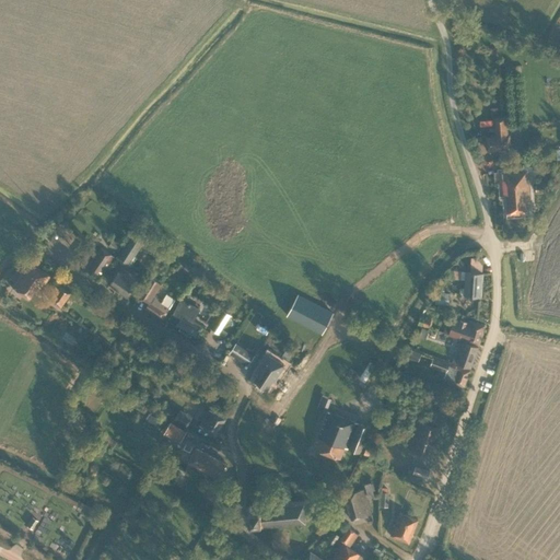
[(496,136),(487,136),(488,150),(510,148),(510,135),(508,135),(506,116),(494,116),(496,136)]
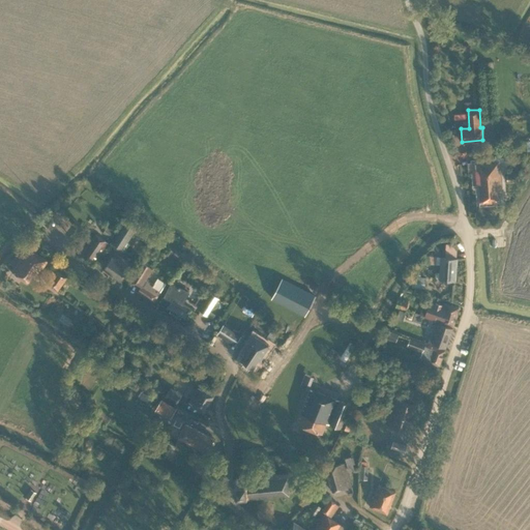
[(502,189),(500,160),(475,163),(477,183),(479,183),(480,200),(500,199),(499,189),(502,189)]
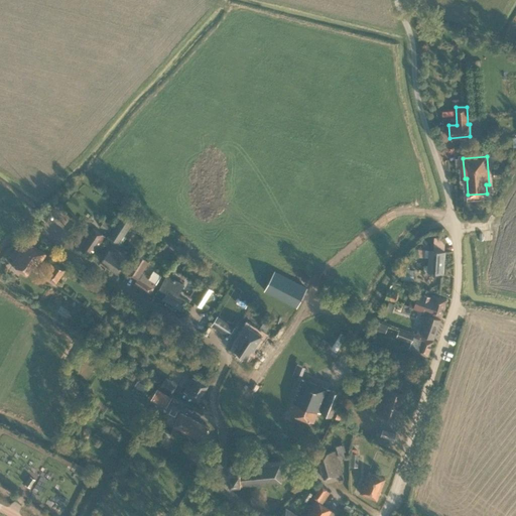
[(493,168),(494,177),(503,176),(502,167),(493,168)]
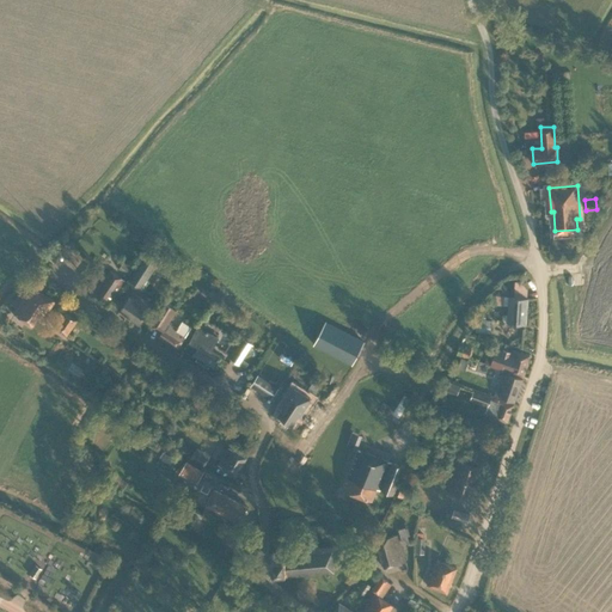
[(163,256),(150,248),(129,280),(142,288),(163,256)]
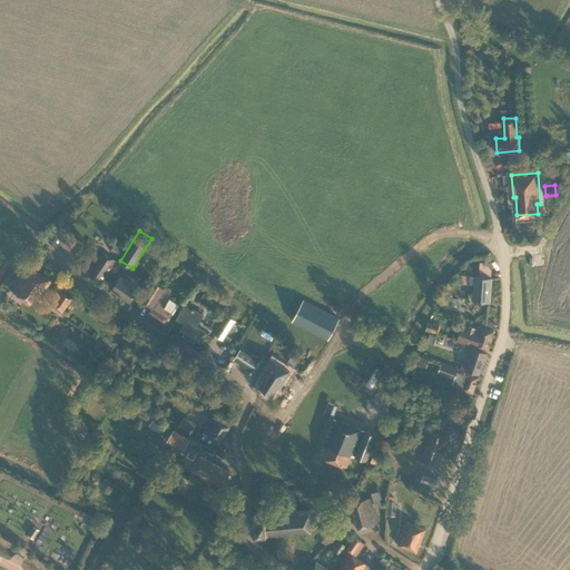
[(111,249),(120,256),(125,249),(116,244),(111,249)]
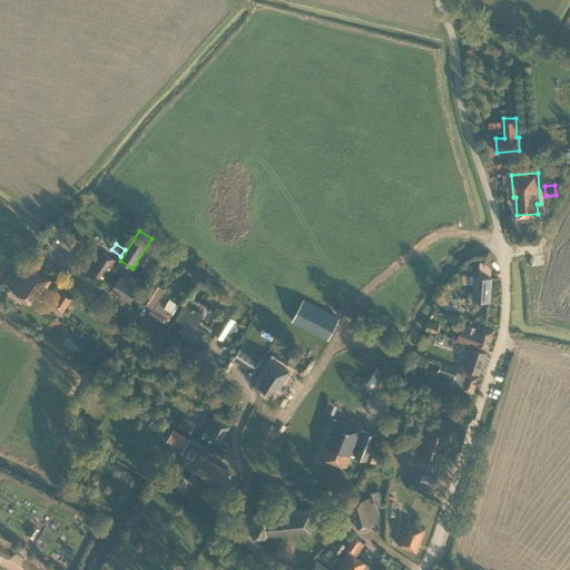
[(101,276),(105,277),(116,261),(102,251),(94,265),(90,263),(85,271),(98,281),(101,276)]
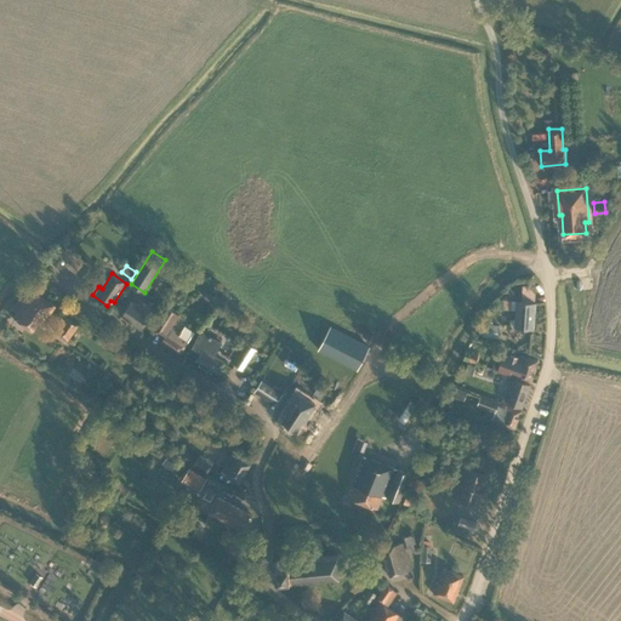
[(47,313),(50,314),(55,306),(32,290),(20,307),(21,308),(13,318),(32,330),(41,317),(44,319),(47,313)]
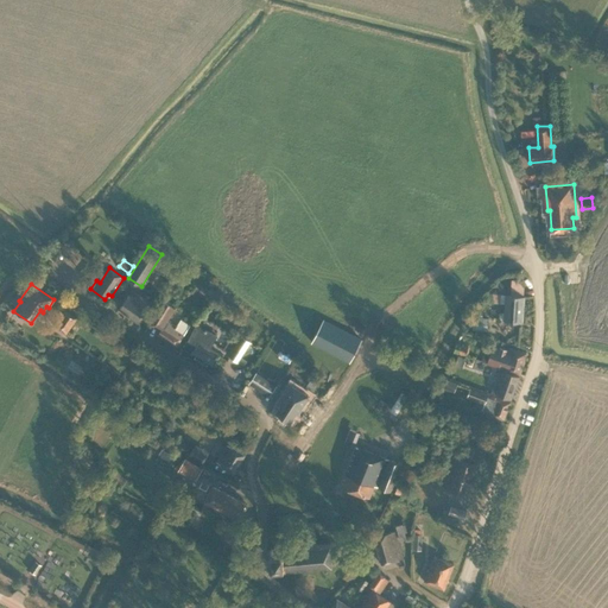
[(524,296),(524,286),(511,285),(511,295),(506,293),(505,320),(523,322),(525,296),(524,296)]
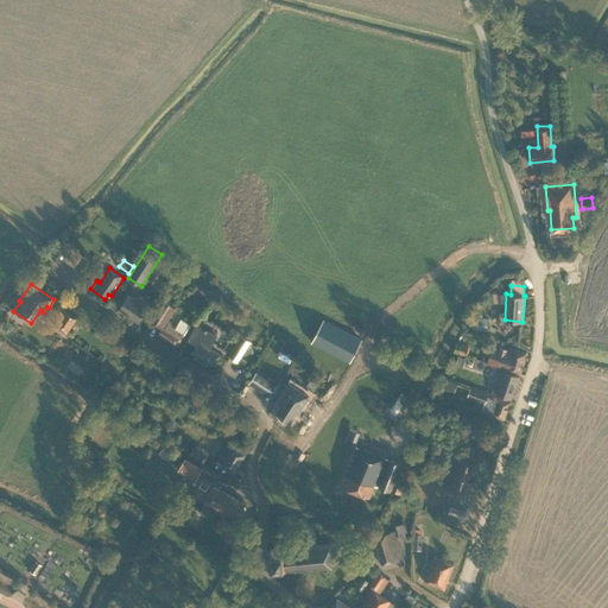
[(151,302),(132,289),(119,309),(138,322),(151,302)]
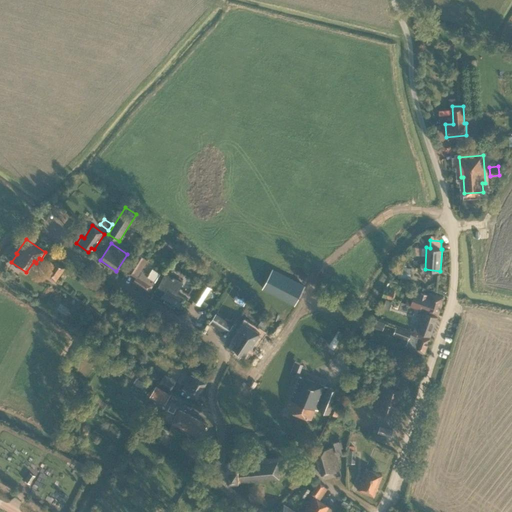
[(148,260),(140,254),(127,273),(135,278),(133,282),(149,292),(161,273),(153,268),(148,275),(141,270),(148,260)]
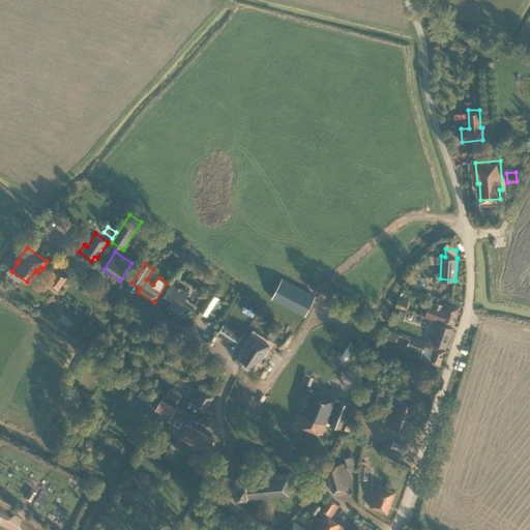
[(66,276),(56,269),(47,284),(57,290),(66,276)]
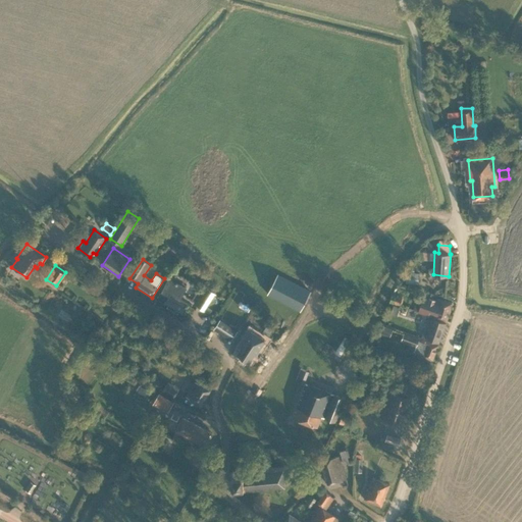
[(301,310),(311,292),(271,270),(261,290),(301,310)]
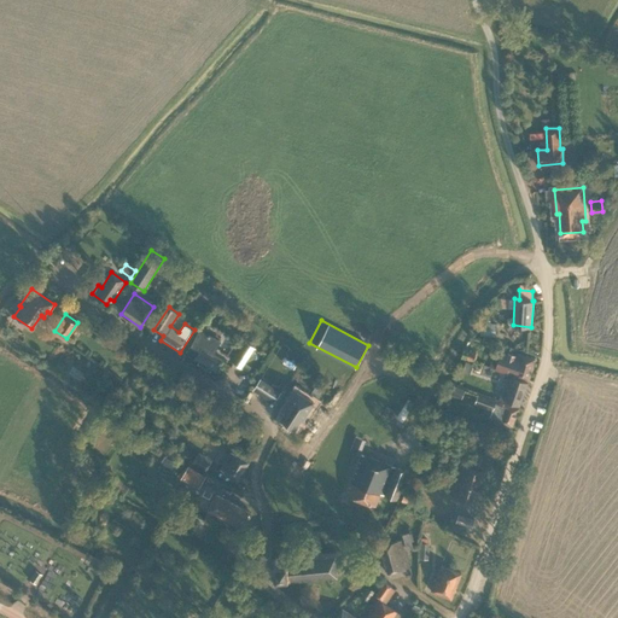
[(481,334),(496,336),(497,322),(481,321),(481,334)]
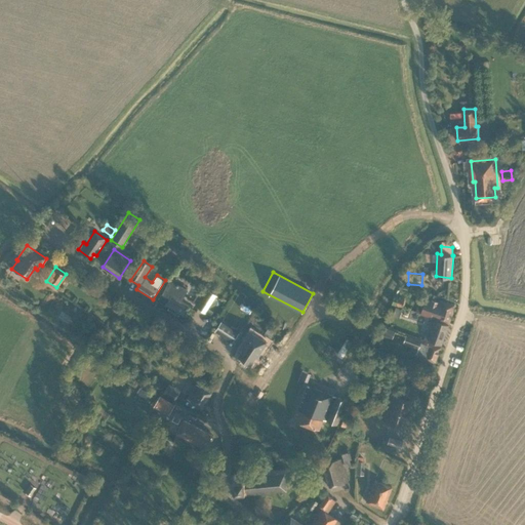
[(170,297),(164,307),(182,318),(190,305),(183,299),(188,289),(179,285),(180,284),(170,279),(163,293),(170,297)]
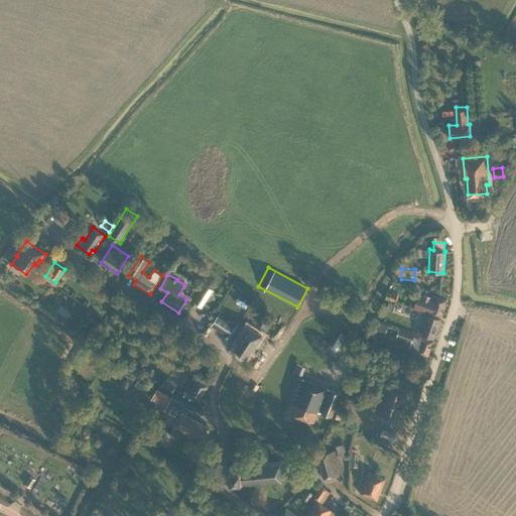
[(194,301),(203,307),(214,290),(205,284),(194,301)]
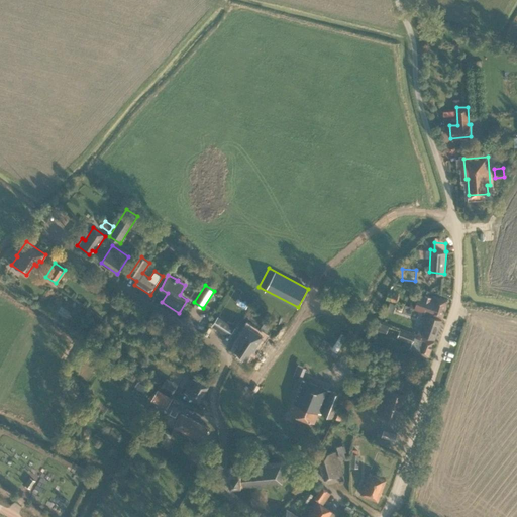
[(386,299),(398,302),(400,294),(389,291),(386,299)]
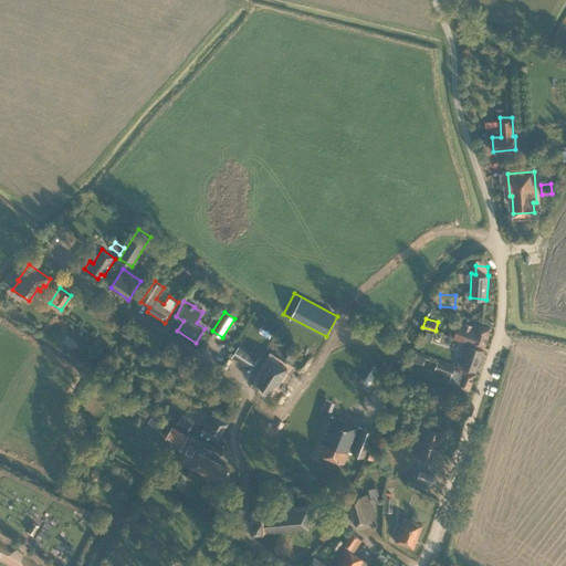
[(272,322),(269,327),(274,331),(278,325),(272,322)]
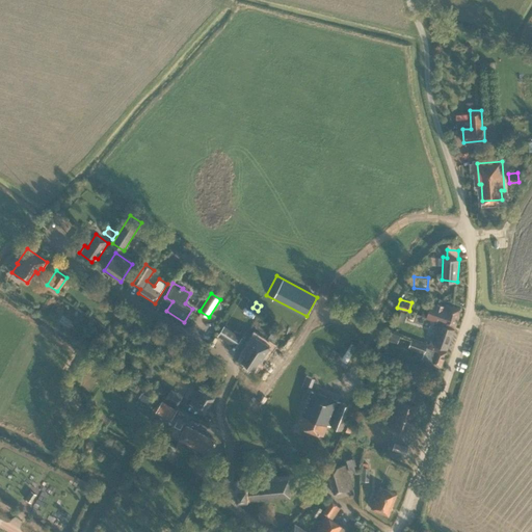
[(431,303),(428,313),(427,317),(441,321),(455,326),(461,308),(445,302),(444,308),(439,307),(431,303)]
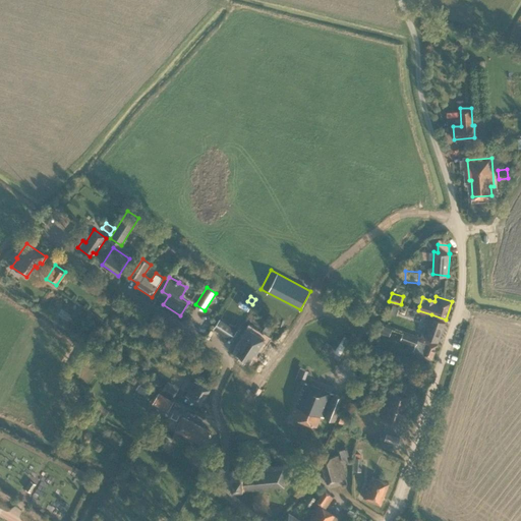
[(445,322),(428,316),(421,335),(439,341),(445,322)]
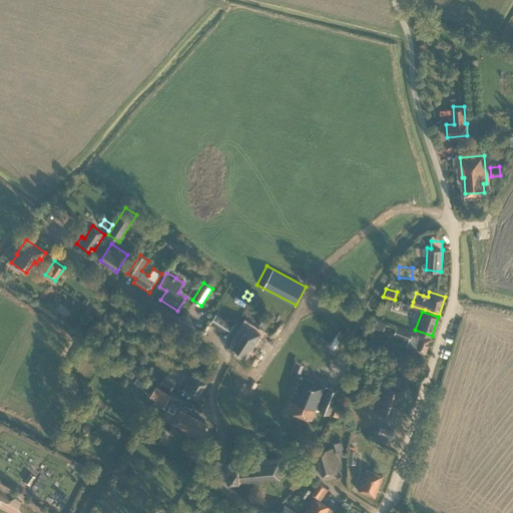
[(211,322),(227,333),(233,325),(216,314),(211,322)]
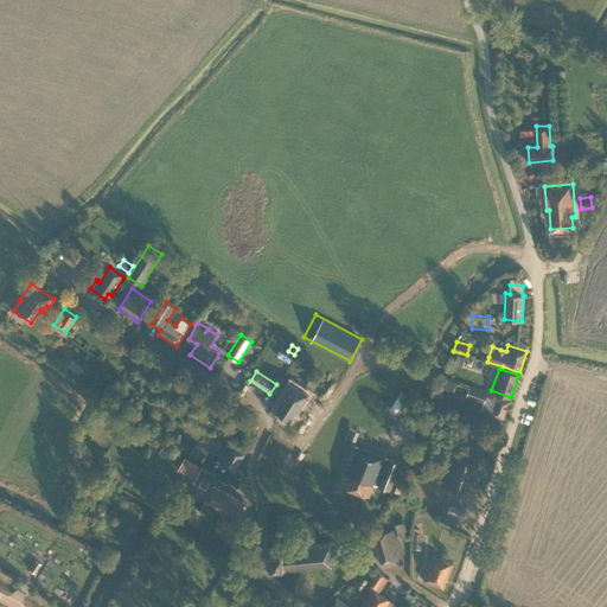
[(319,379),(312,376),(307,383),(314,388),(319,379)]
